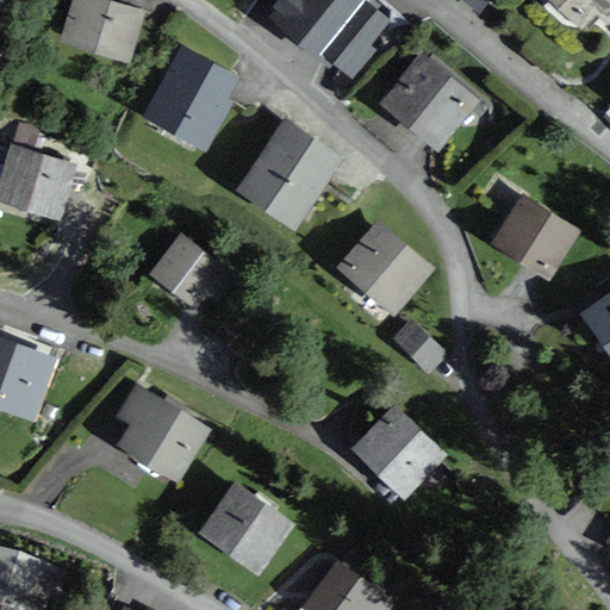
[(148,11),(110,0),(74,0),(63,42),(134,61),(148,11)]
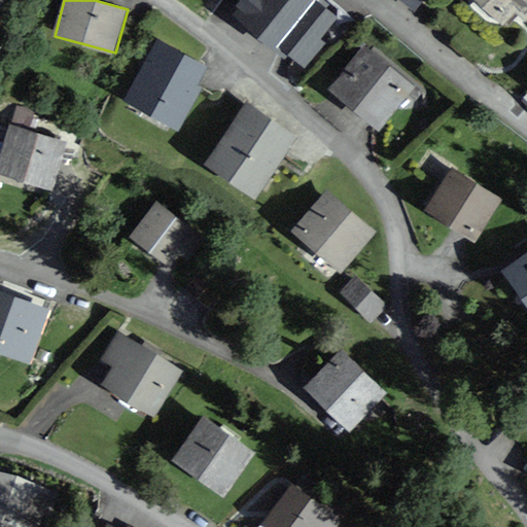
[(320,12),(305,0),(244,0),(234,14),(285,56),(320,12)]
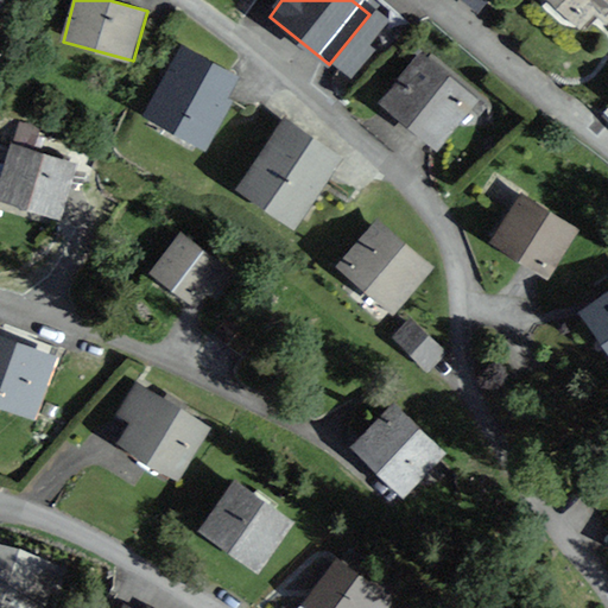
[(607,0),(552,0),(584,27),(597,12),(607,20),(607,0)]
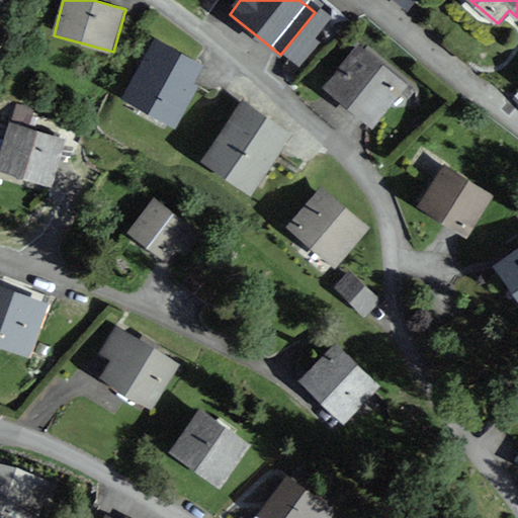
[(205,65),(154,40),(124,102),(176,126),(205,65)]
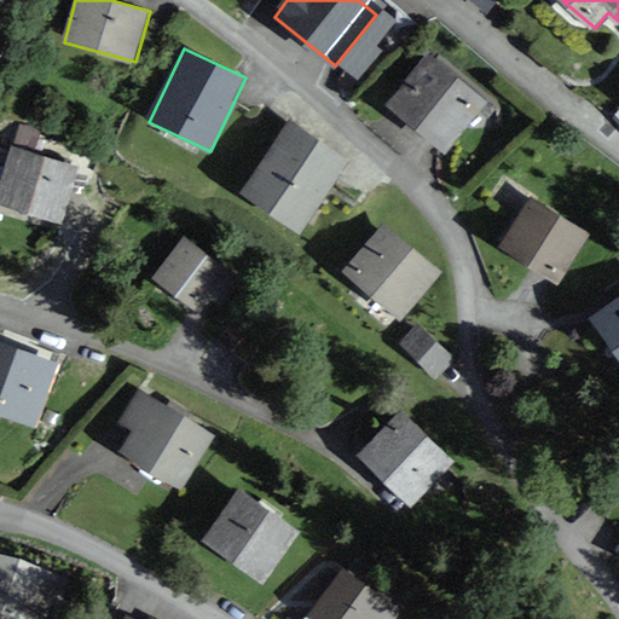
[(490,102),(428,53),(388,105),(449,152),(490,102)]
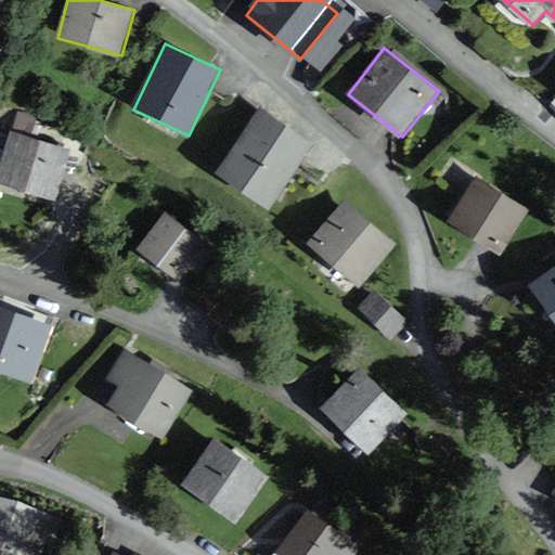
[(313,144),(260,110),(217,175),(270,209),(313,144)]
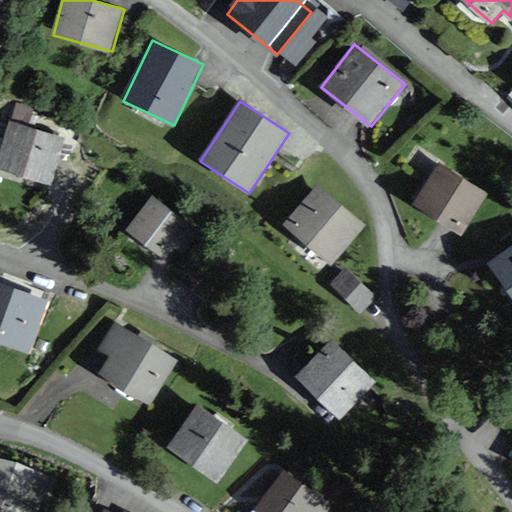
[(66,138),(9,122),(0,155),(0,169),(53,185),(66,138)]
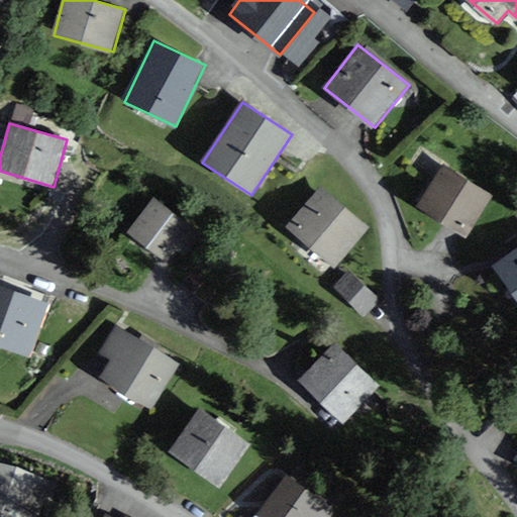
[(493,194),(442,165),(420,204),(470,233),(493,194)]
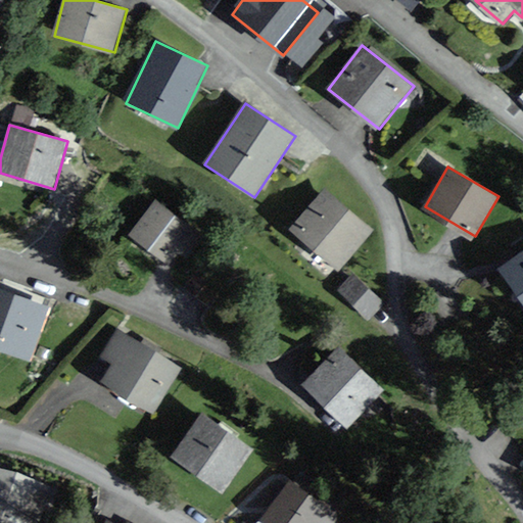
[(373,230),(325,189),(292,228),(341,269),(373,230)]
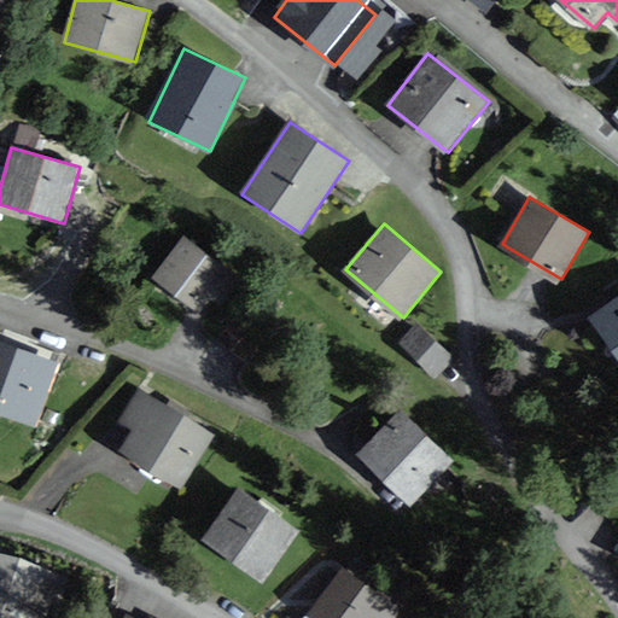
[(191,302),(219,266),(186,240),(158,275),(191,302)]
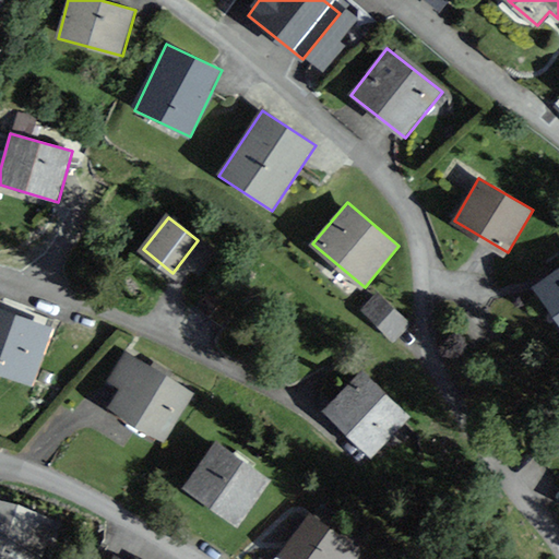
[(558,268),(535,284),(558,320),(558,268)]
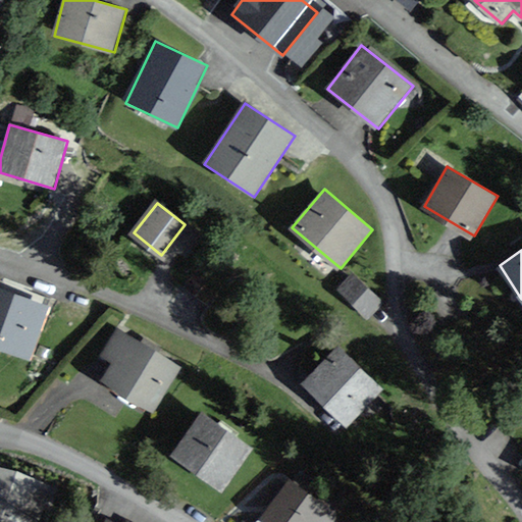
[(383,301),(351,273),(338,289),(371,316),(383,301)]
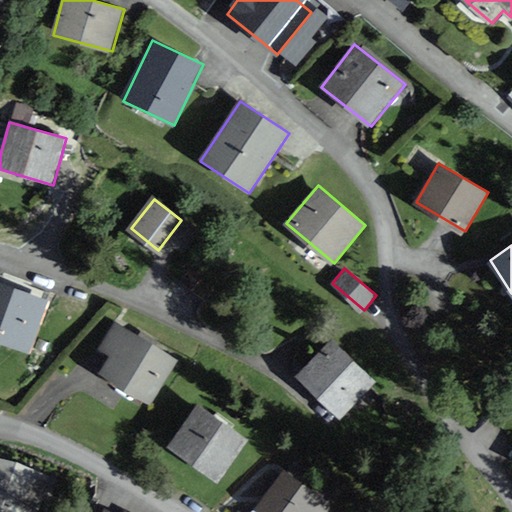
[(48,302),(0,284),(0,340),(30,351),(48,302)]
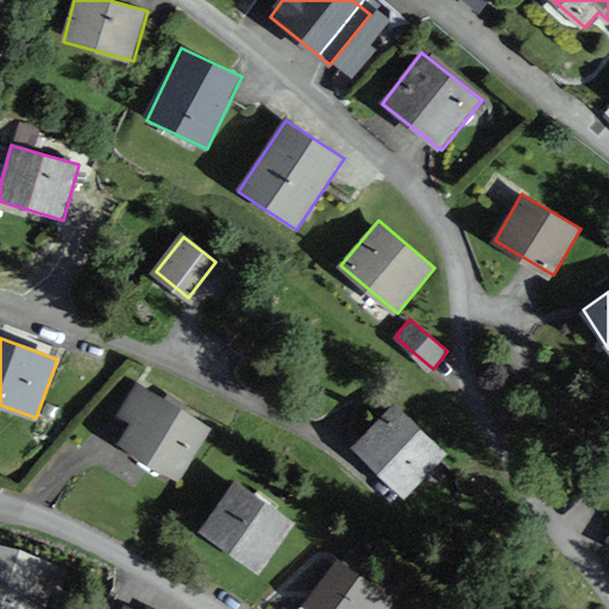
[(212,422),(136,382),(117,418),(130,424),(118,446),(181,481),(212,422)]
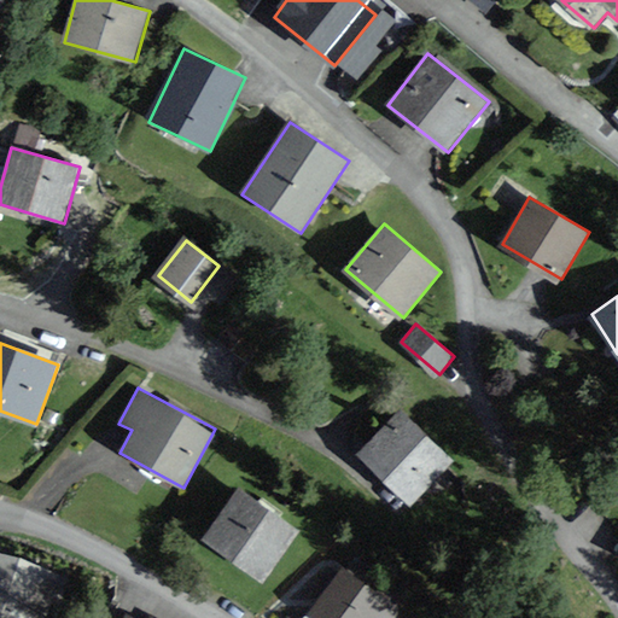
[(453,462),(400,409),(357,453),(412,505),(453,462)]
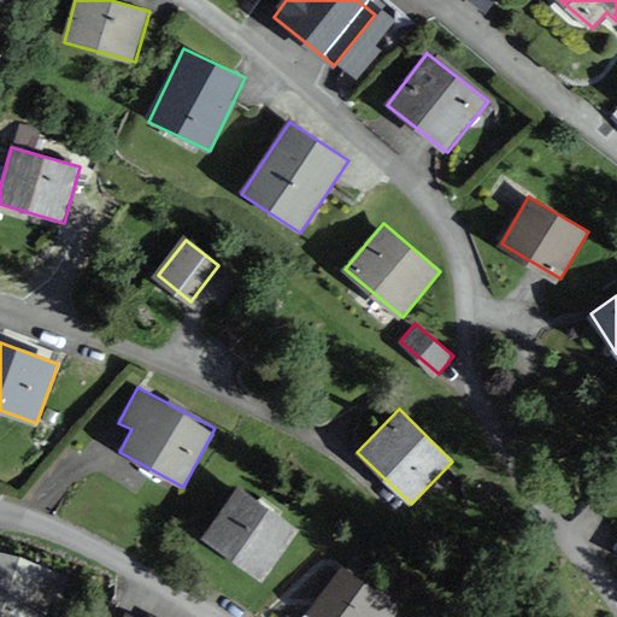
[(300,528),(239,486),(203,536),(264,579),(300,528)]
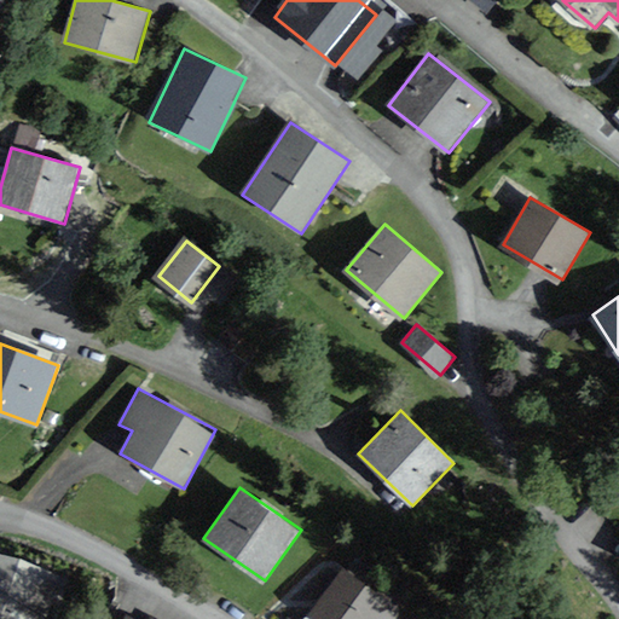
[(48,618),(63,578),(0,556),(0,618),(48,618)]
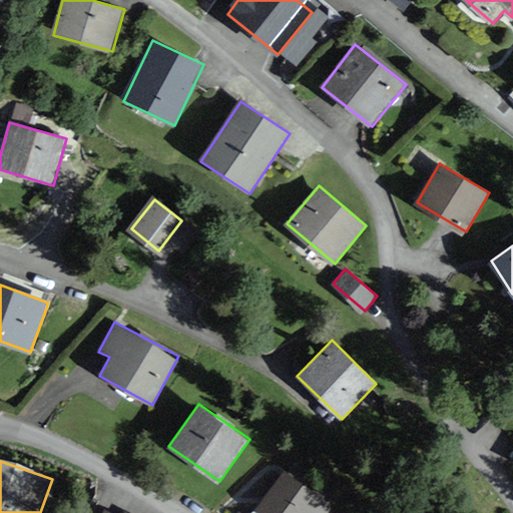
[(318,512),(328,501),(285,470),(254,510),(259,512),(318,512)]
